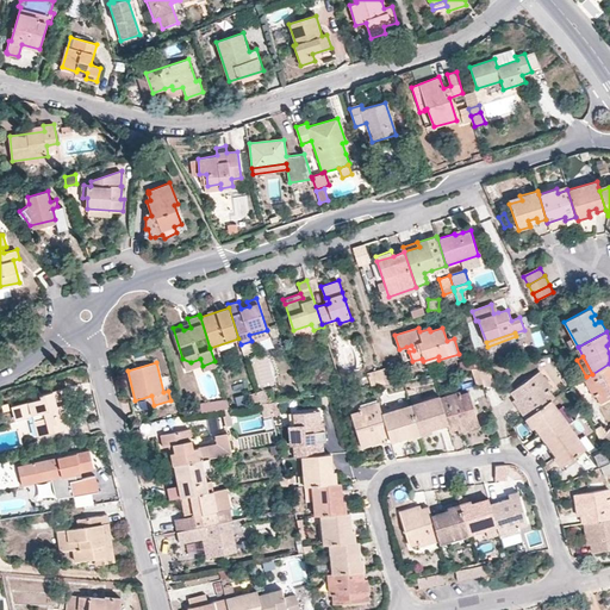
[(609,363),(592,374),(586,377),(596,394),(601,403),(609,397),(609,363)]
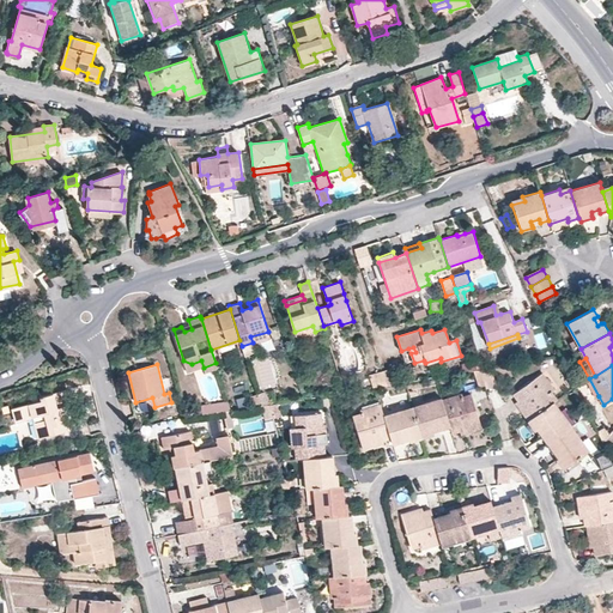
[(485,384),(487,388),(497,384),(491,366),(480,369),(485,384)]
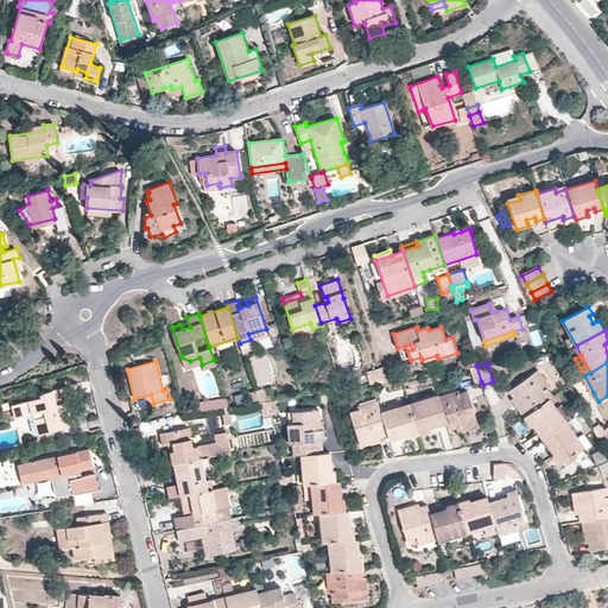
[(384,381),(393,380),(387,365),(379,367),(384,381)]
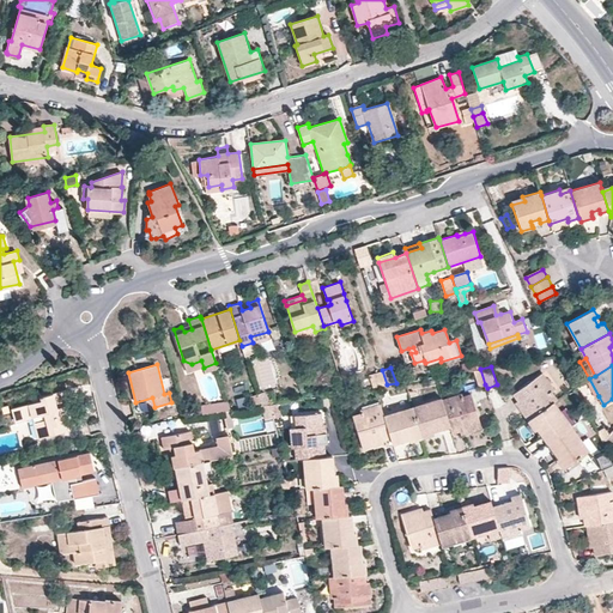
[(477,370),(473,370),(478,387),(485,384),(480,369),(477,370)]
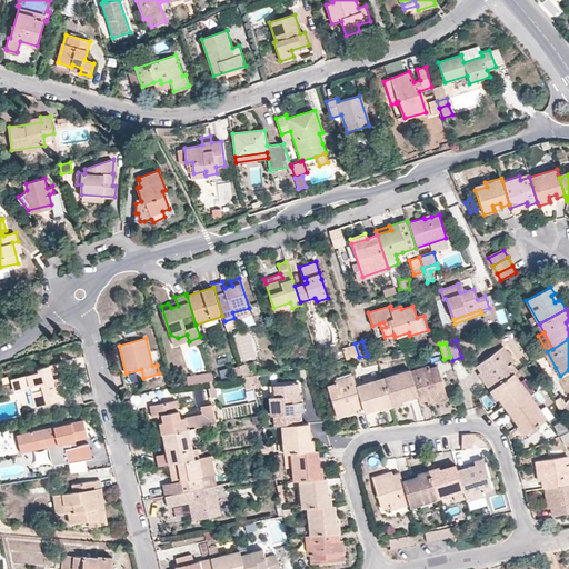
[(500,348),(512,363),(516,361),(503,346),(500,348)]
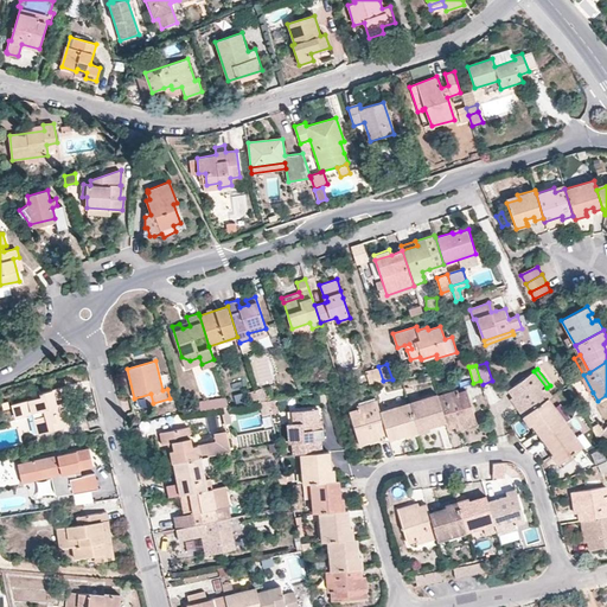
[(516,408),(523,416),(547,400),(550,397),(553,395),(547,388),(534,371),(509,390),(512,396),(519,406),(516,408)]
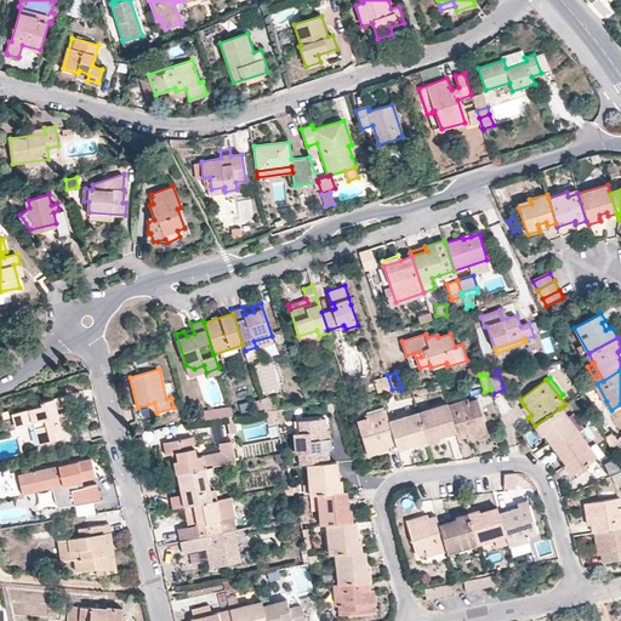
[(597,383),(593,386),(603,404),(607,402),(597,383)]
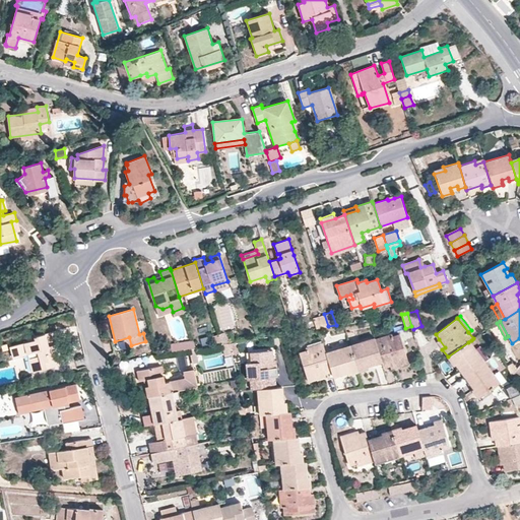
[(36,338),(10,346),(14,362),(29,358),(33,372),(59,365),(54,346),(57,345),(56,341),(60,340),(57,330),(35,335),(36,338)]
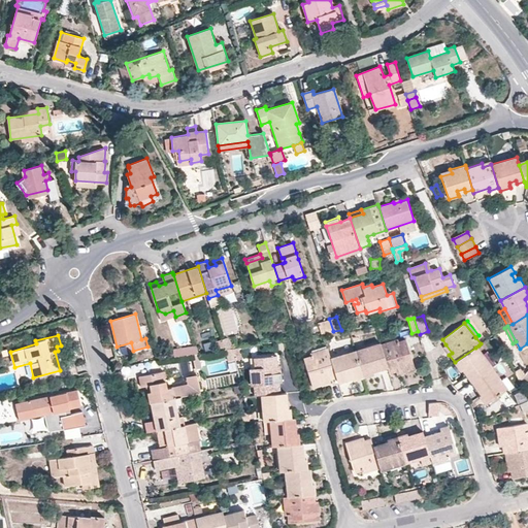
[(396,338),(380,343),(381,347),(397,341),(396,338)]
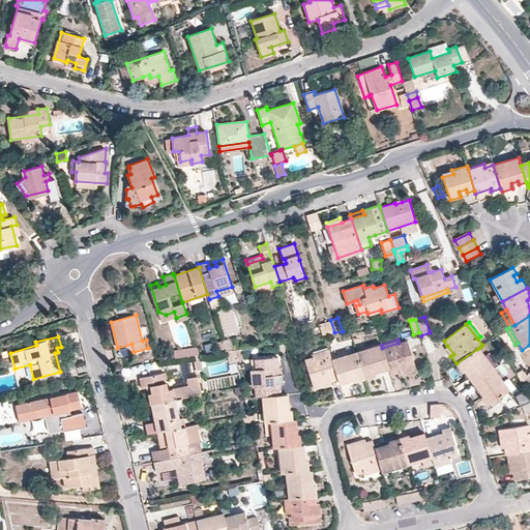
[(389,369),(390,374),(398,372),(407,369),(409,373),(416,371),(407,341),(399,343),(382,348),(389,369)]
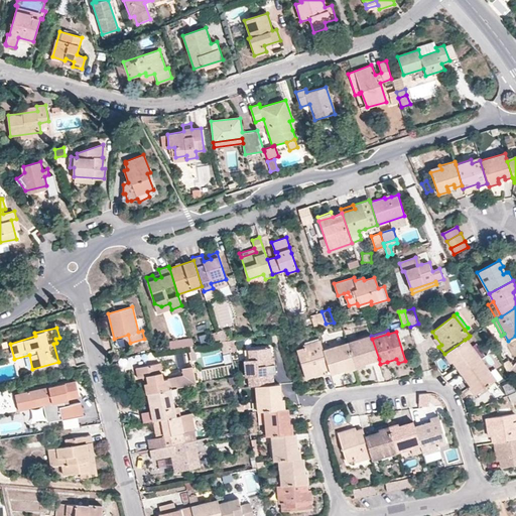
[(213,343),(221,342),(218,334),(211,336),(213,343)]
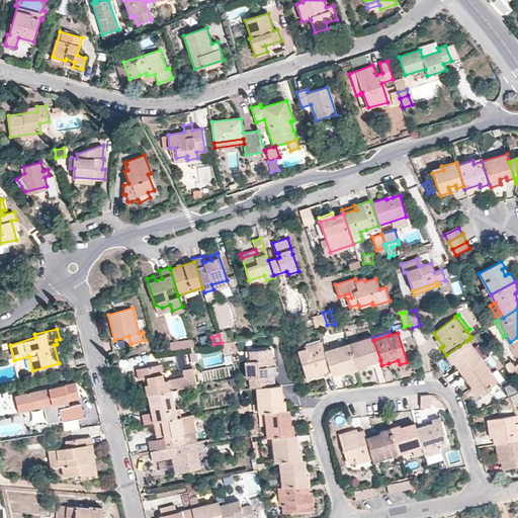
[(350,346),(357,369),(366,366),(366,364),(364,361),(371,359),(372,363),(380,360),(373,340),(372,337),(372,335),(358,340),(359,343),(350,346)]
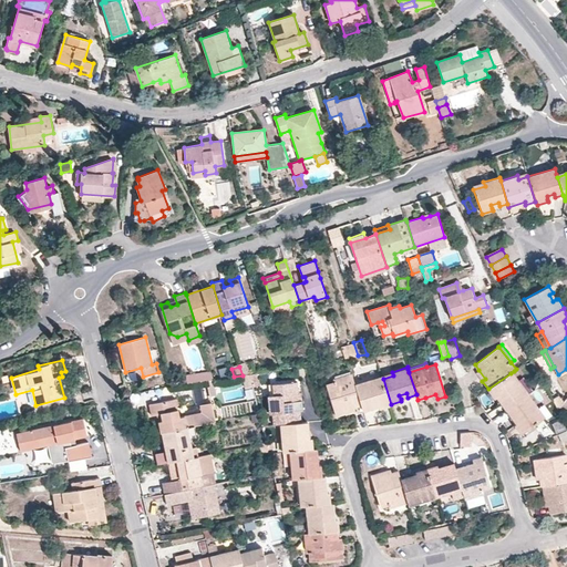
[(475,372),(482,381),(485,379),(478,370),(475,372)]
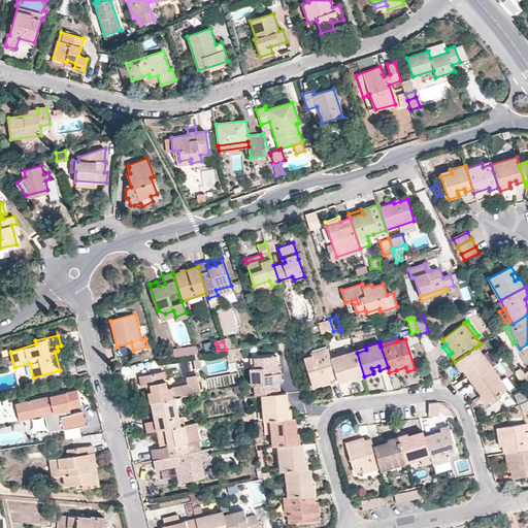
[(183,355),(198,353),(196,345),(182,348),(183,355)]
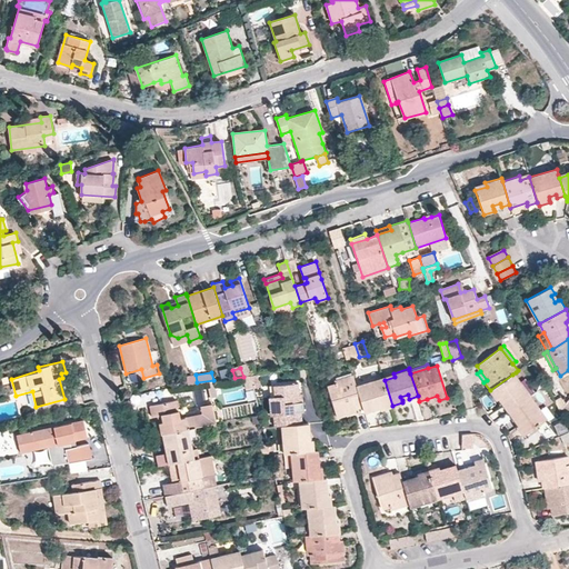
[(516,372),(512,375),(519,383),(522,381),(516,372)]
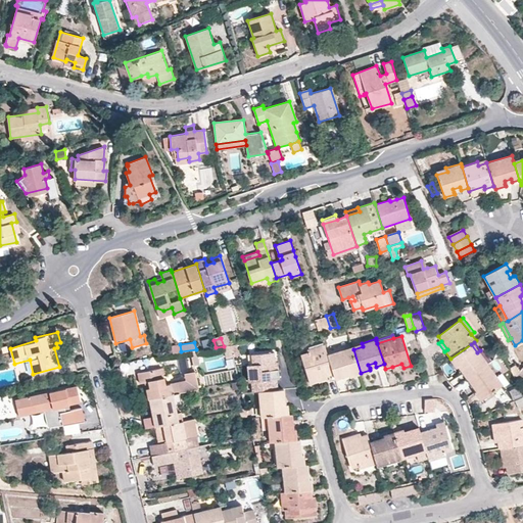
[(306,352),(325,346),(324,343),(305,349),(306,352)]
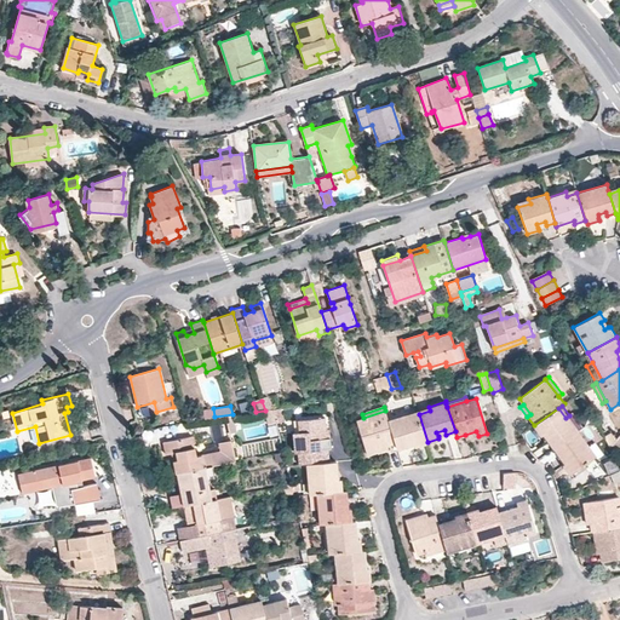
[(206,419),(214,417),(213,408),(204,411),(206,419)]
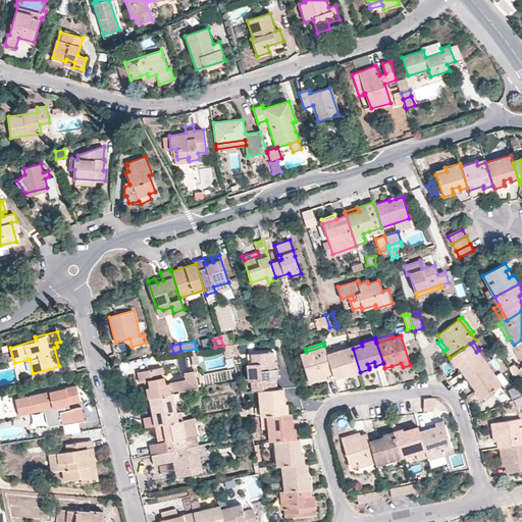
[(470,344),(450,358),(455,366),(457,365),(460,363),(464,369),(461,370),(466,378),(487,362),(479,350),(476,352),(470,344)]
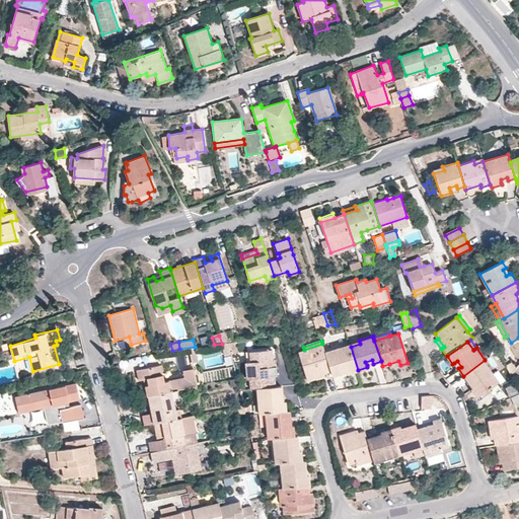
[(231,353),(228,343),(222,344),(224,355),(231,353)]
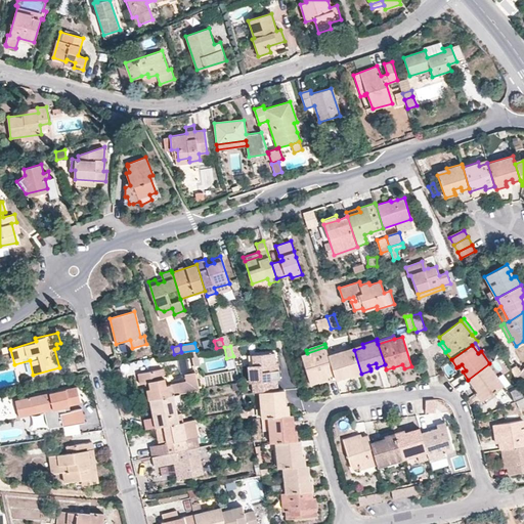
[(328,377),(334,375),(328,354),(325,347),(307,353),(302,355),(311,385),(318,383),(317,379),(328,377)]
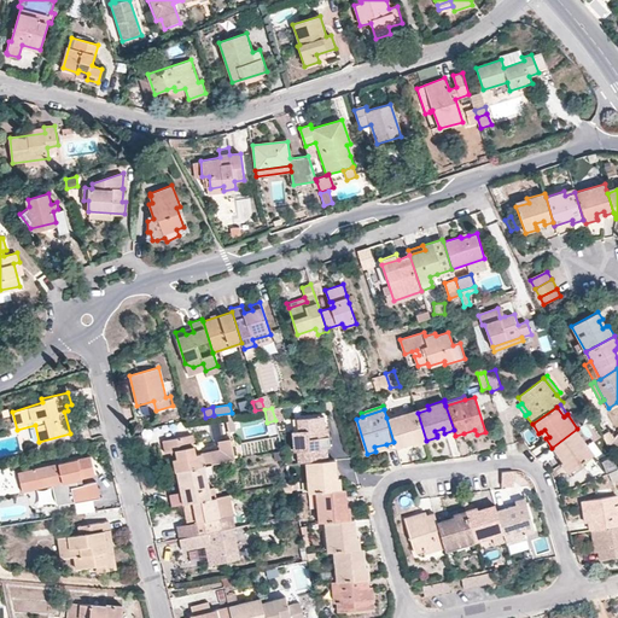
[(394,442),(395,448),(406,444),(404,441),(412,438),(413,442),(414,445),(426,441),(418,413),(407,417),(406,412),(386,418),(394,442)]
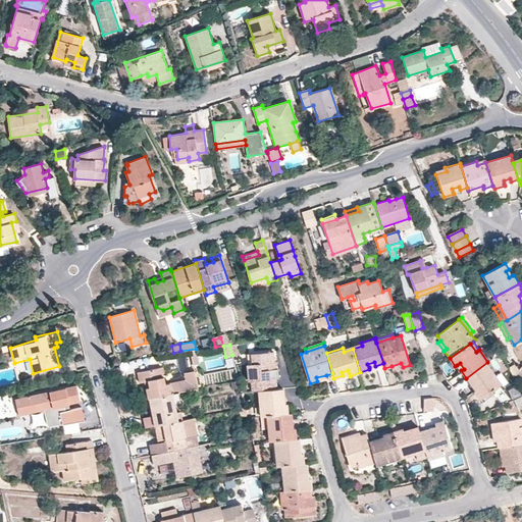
[(197,350),(191,351),(194,363),(198,362),(197,356),(199,355),(198,350),(197,350)]
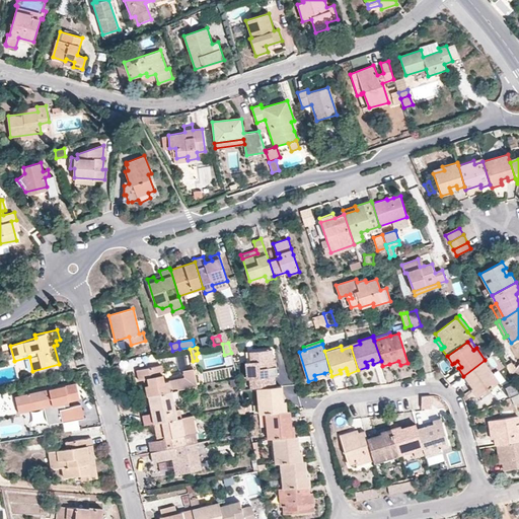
[(284,374),(284,365),(281,365),(281,358),(280,348),(257,350),(257,360),(252,360),(254,377),(256,377),(257,387),(264,387),(283,385),(282,374),(284,374)]
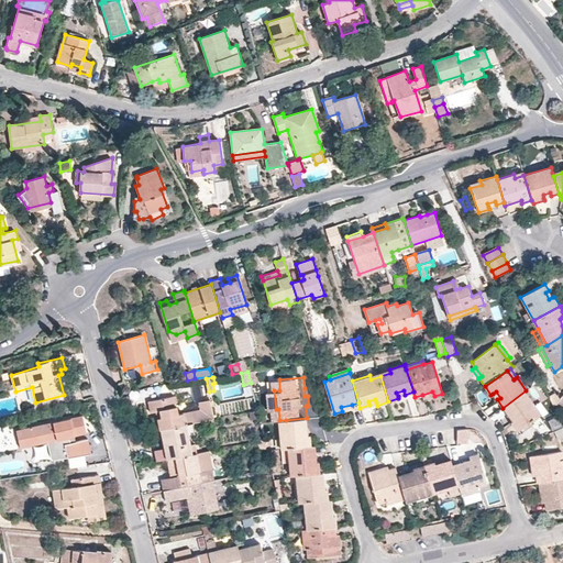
[(526,390),(503,408),(512,420),(510,421),(517,430),(541,412),(542,415),(548,411),(540,401),(536,405),(526,390)]
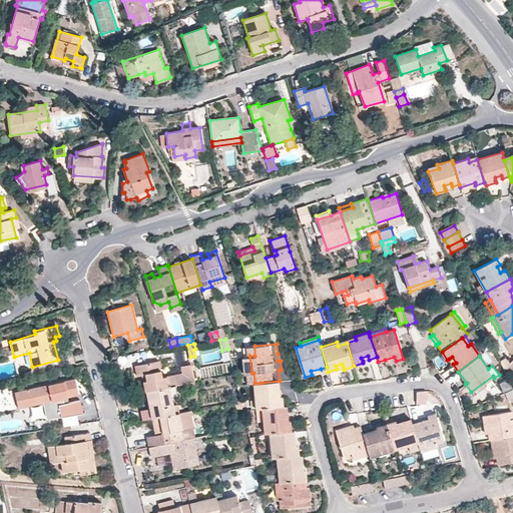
[(504,369),(510,364),(506,357),(499,361),(504,369)]
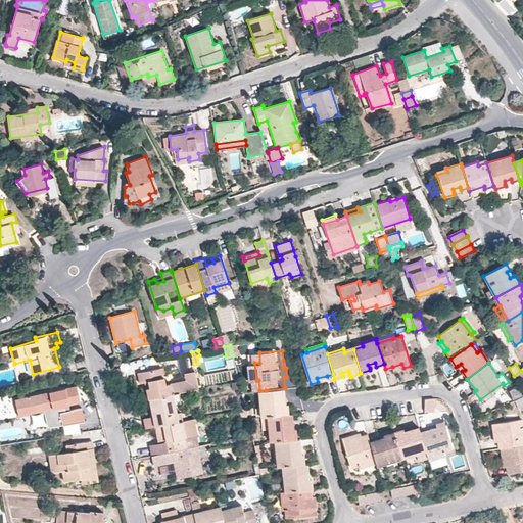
[(147,388),(149,398),(153,397),(179,392),(199,388),(195,371),(185,373),(186,379),(165,384),(161,367),(138,372),(141,383),(148,381),(150,387),(147,388)]
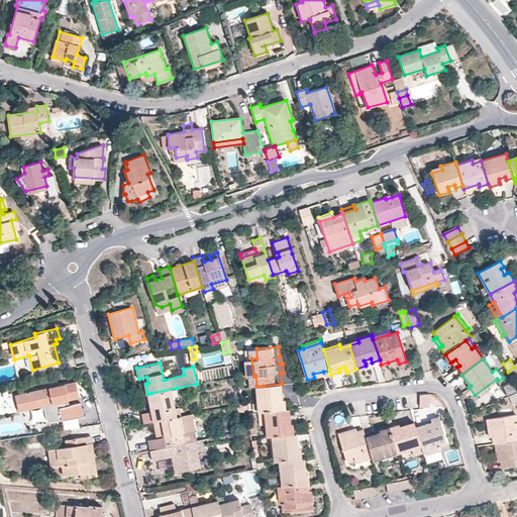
[(76,381),(29,392),(32,408),(43,405),(47,422),(84,416),(81,402),(65,406),(64,401),(79,397),(76,381)]
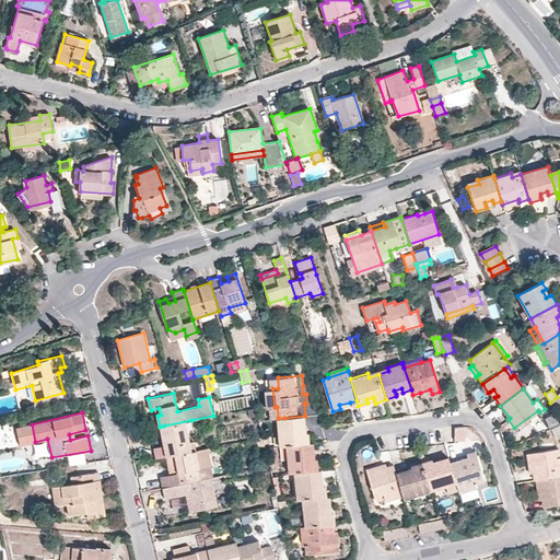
[(556,415),(546,418),(548,428),(559,424),(556,415)]
